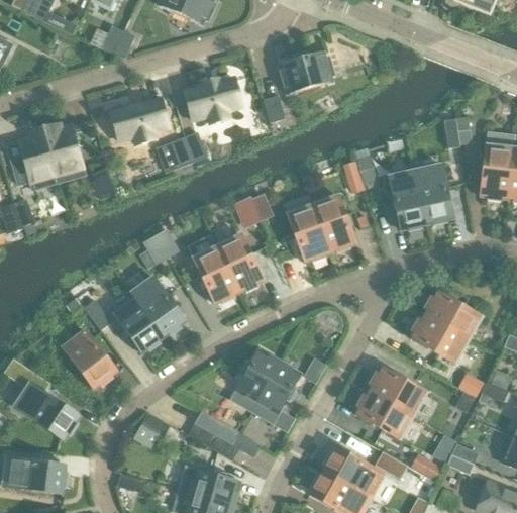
[(24,0),(20,10),(32,15),(38,0),(24,0)]
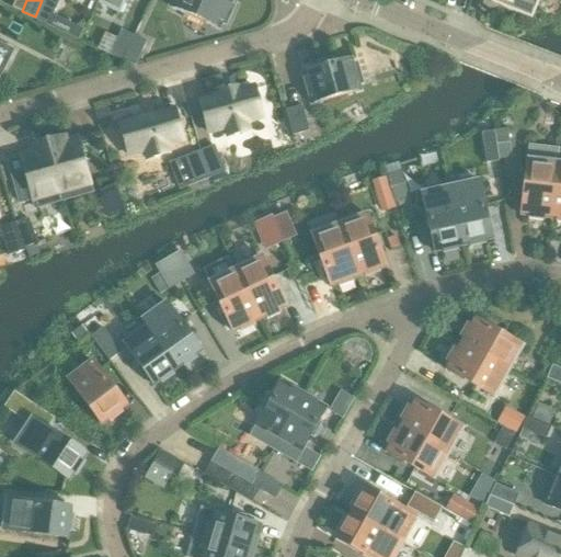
[(42,0),(35,16),(47,22),(57,0),(42,0)]
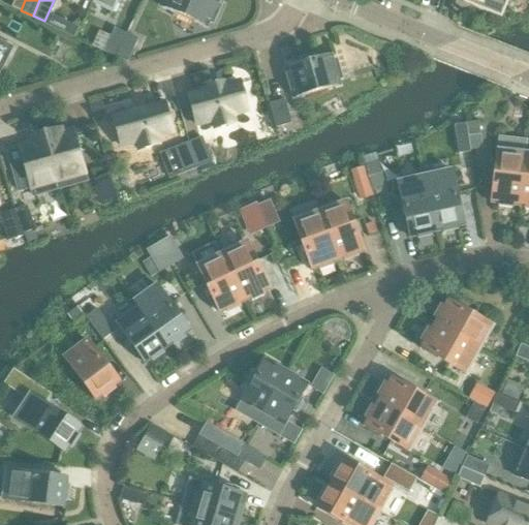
[(93,0),(112,8),(115,0),(93,0)]
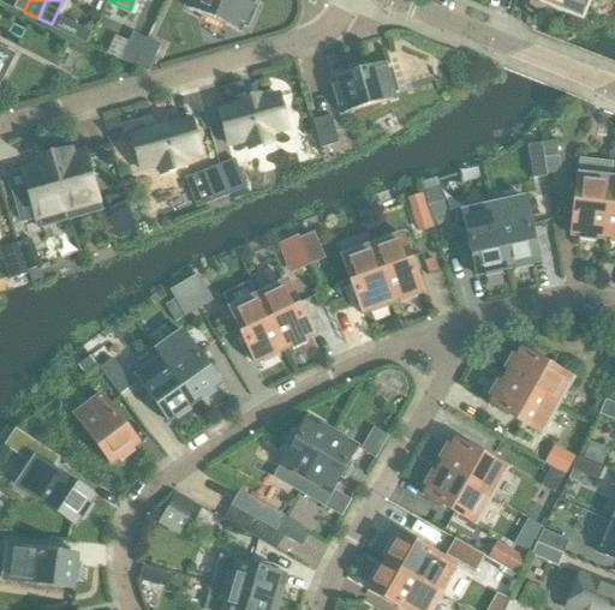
[(190,0),(189,5),(240,28),(243,22),(246,24),(256,3),(252,1),(252,0),(190,0)]
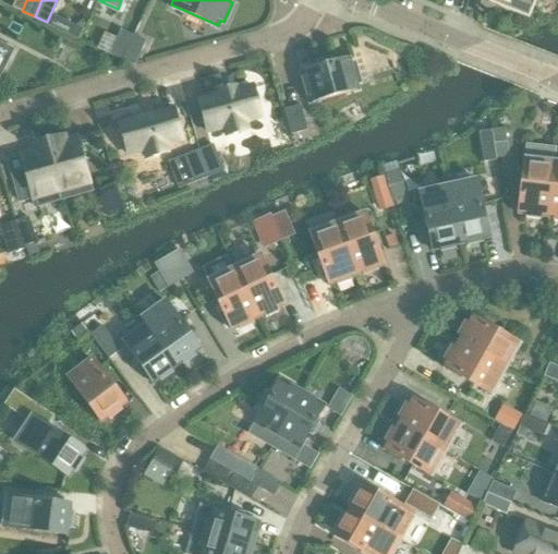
[(501,0),(500,2),(528,13),(532,0),(501,0)]
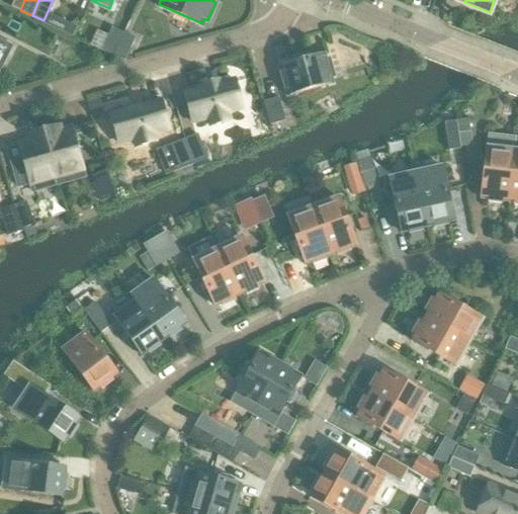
[(101,48),(112,53),(123,29),(111,24),(101,48)]
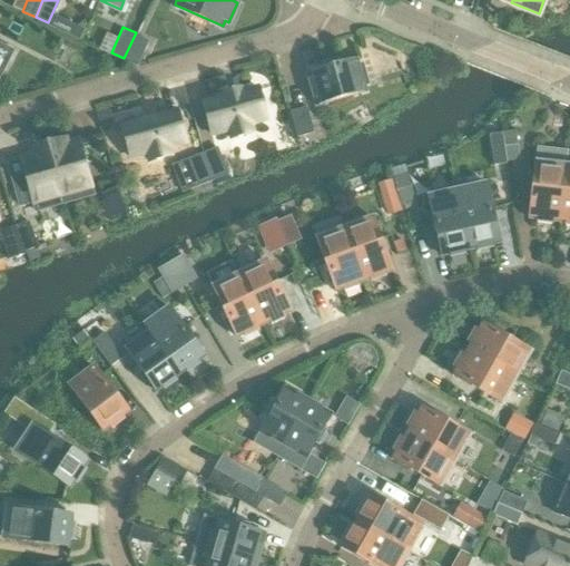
[(136,32),(124,58),(137,65),(148,39),(136,32)]
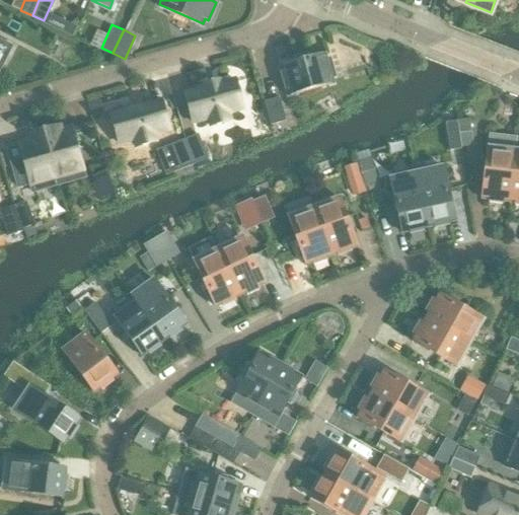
[(0,64),(11,44),(0,38),(0,64)]
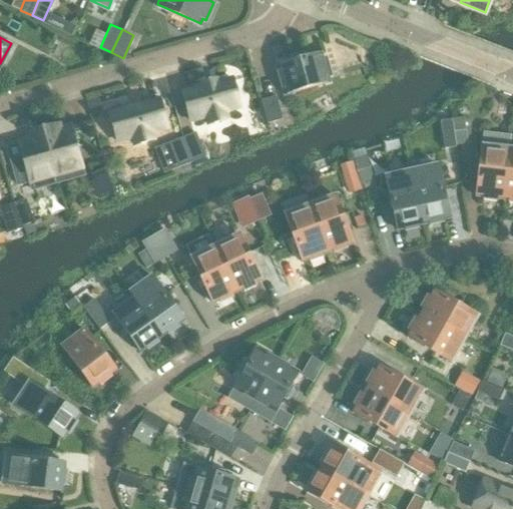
[(292,56),(292,58),(276,63),(284,92),(330,79),(328,74),(332,73),(326,55),(323,56),(321,50),(305,55),(305,52),(292,56)]
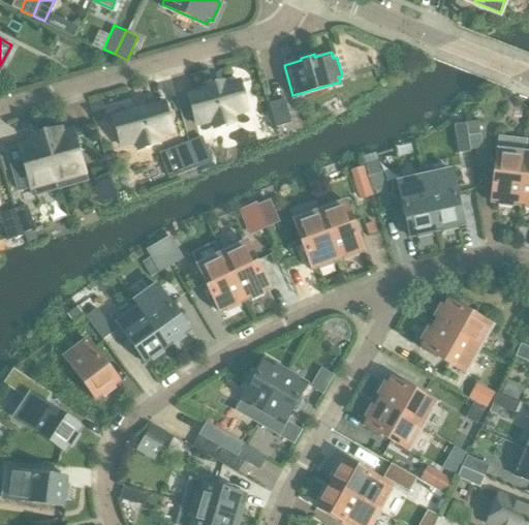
[(222,80),(208,84),(209,87),(188,93),(195,122),(212,118),(214,125),(234,120),(231,112),(247,107),(240,79),(223,83),(222,80)]
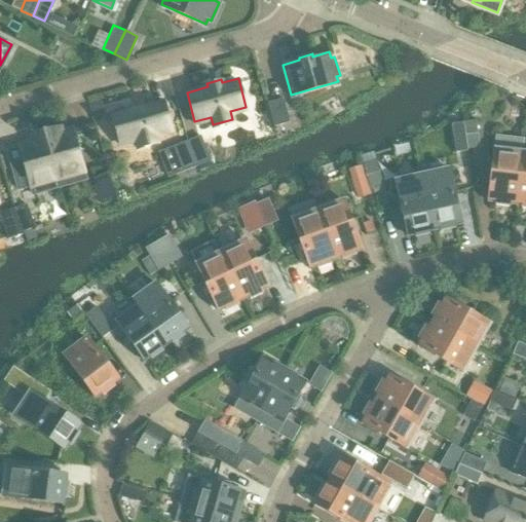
[(267,101),(273,124),(290,119),(283,96),(267,101)]
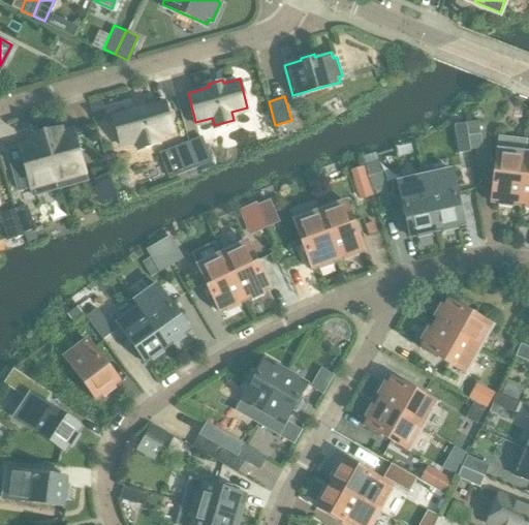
[(172,129),(164,99),(143,105),(142,102),(127,106),(128,110),(113,114),(121,144),(136,139),(138,147),(158,142),(156,133),(172,129)]
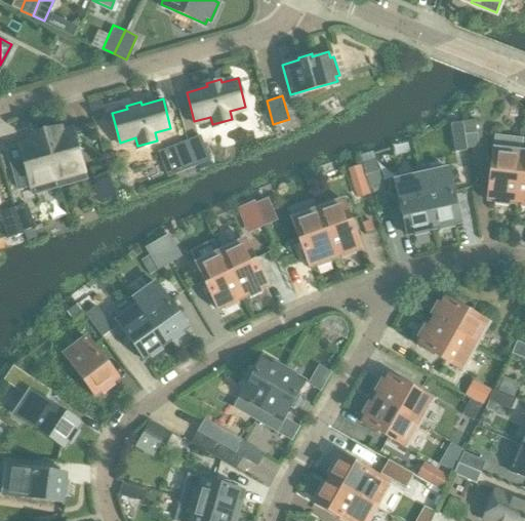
[(475,117),(462,119),(467,146),(478,144),(475,117)]
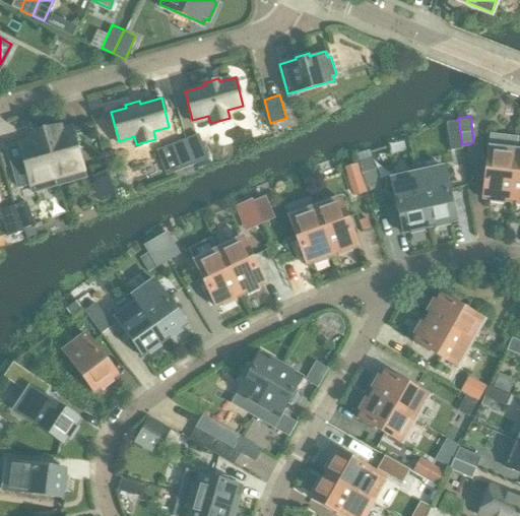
[(457,118),(446,120),(450,148),(462,146),(457,118)]
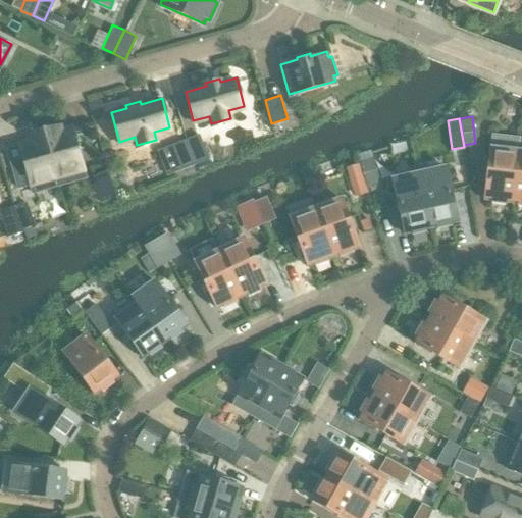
[(59,124),(44,128),(59,183),(86,175),(84,168),(72,126),(57,132),(56,126),(59,125),(59,124)]
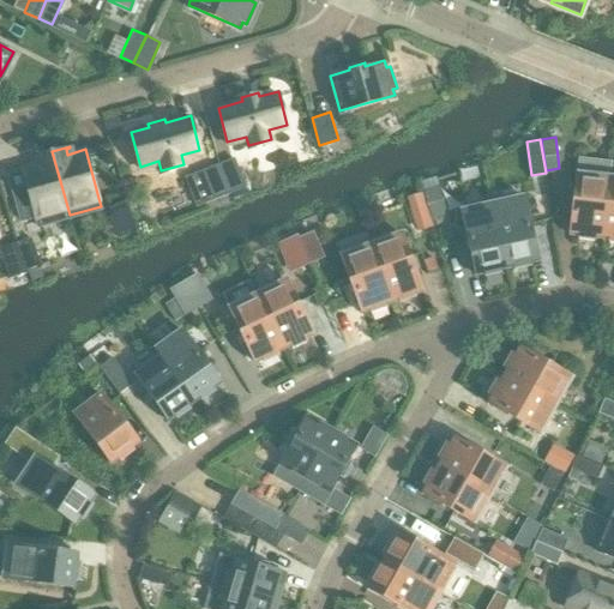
[(22,169),(8,173),(22,218),(35,213),(35,216),(36,216),(38,224),(70,215),(52,151),(32,157),(34,158),(37,157),(40,162),(35,163),(22,167),(22,169)]
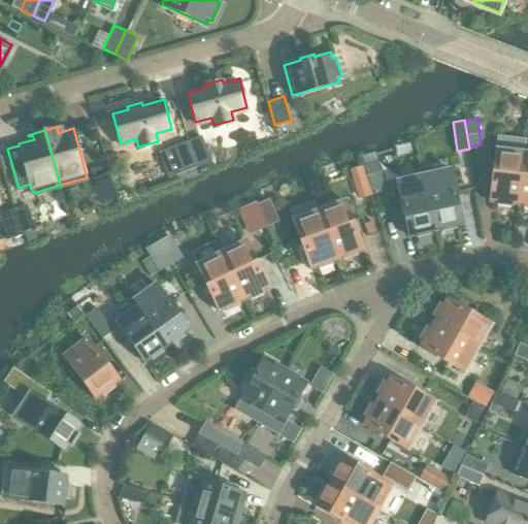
[(201,133),(188,138),(197,163),(210,158),(201,133)]
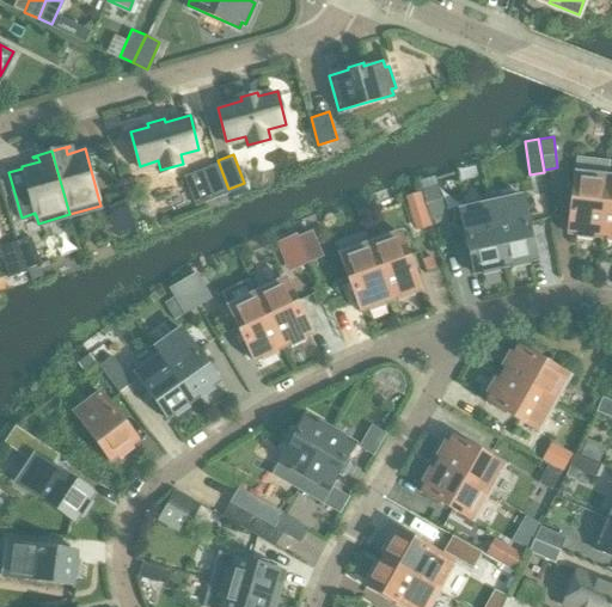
[(228,189),(218,160),(202,167),(213,195),(228,189)]
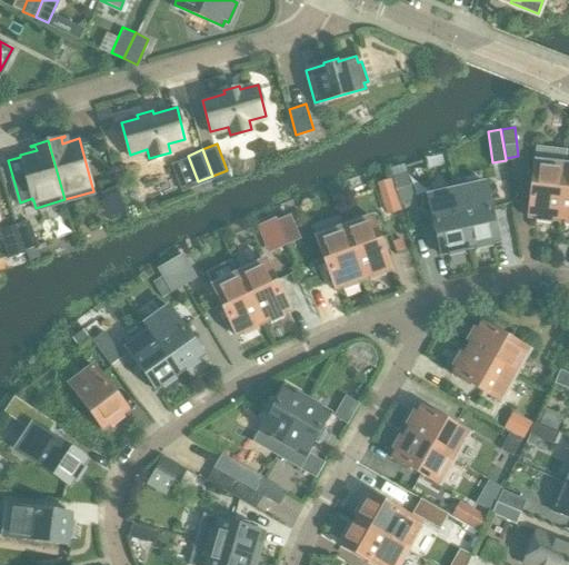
[(550,218),(557,219),(563,162),(535,159),(528,215),(536,216),(536,219),(550,220),(550,218)]
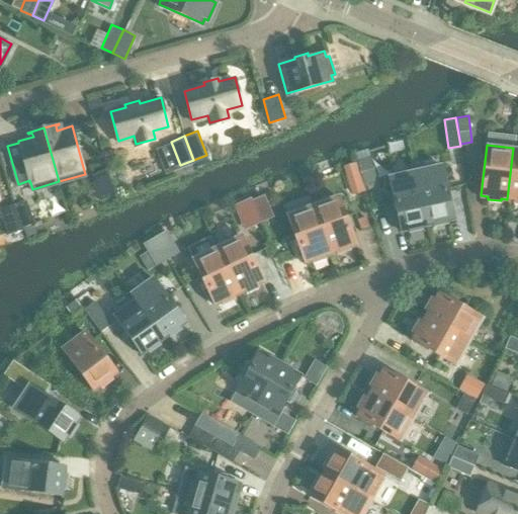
[(517,148),(513,148),(507,199),(514,199),(513,202),(517,202),(517,148)]
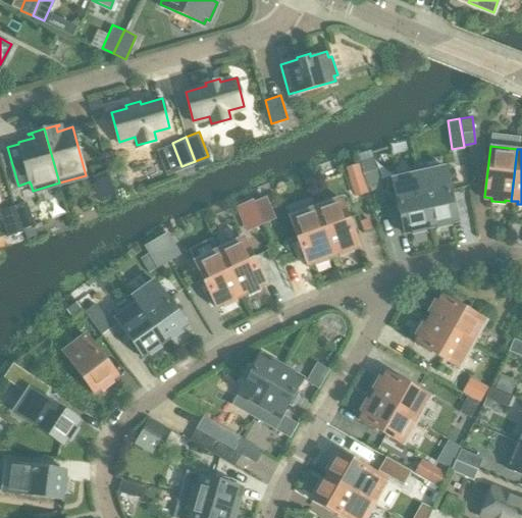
[(360,161),(363,171),(366,184),(380,179),(373,156),(359,160),(360,161)]
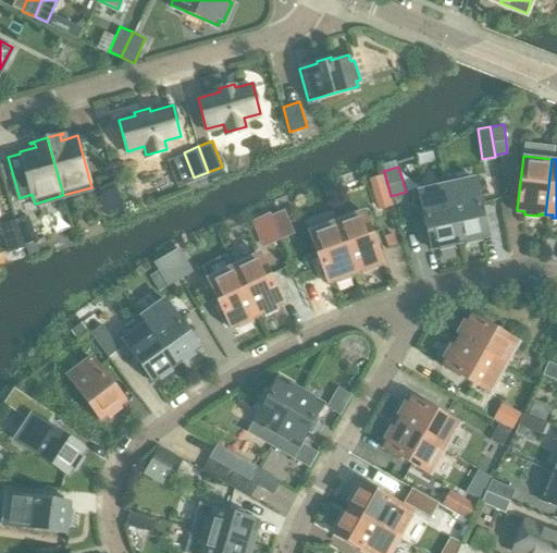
[(384,172),(371,176),(380,206),(393,203),(391,196),(387,183),(384,172)]
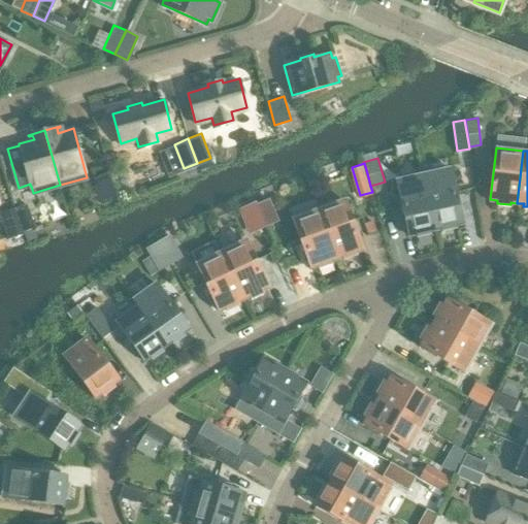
[(450,167),(423,173),(435,228),(462,222),(450,167)]
